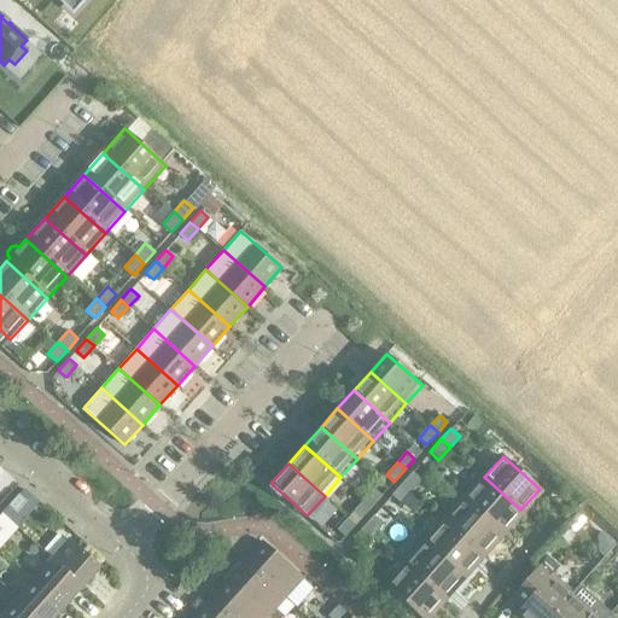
[(403,482),(412,490),(421,479),(412,472),(403,482)]
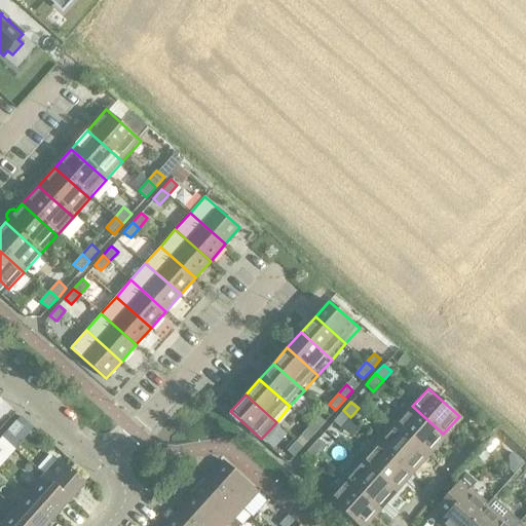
[(412,406),(396,424),(426,452),(443,434),(412,406)]
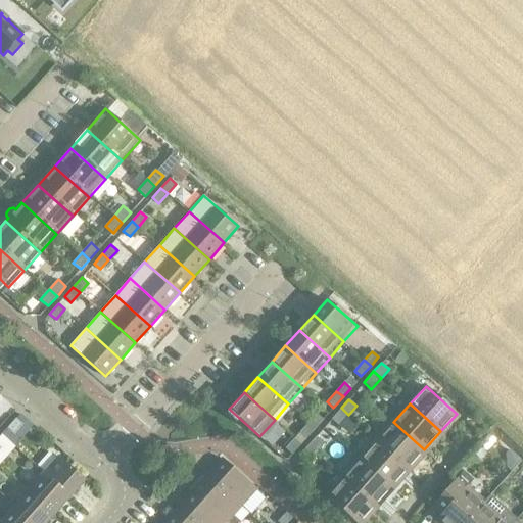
[(341,408),(331,419),(339,426),(348,415),(341,408)]
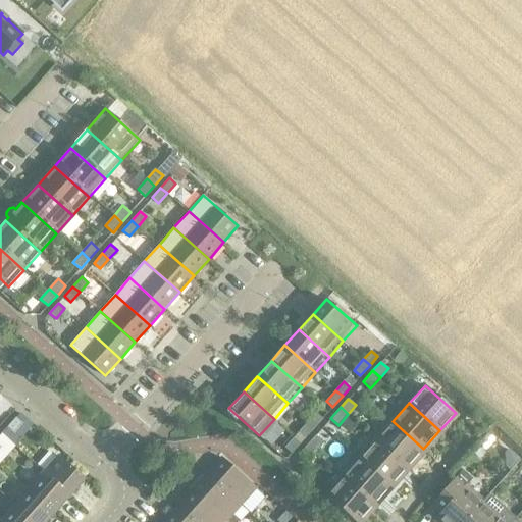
[(315,427),(322,419),(316,413),(308,421),(315,427)]
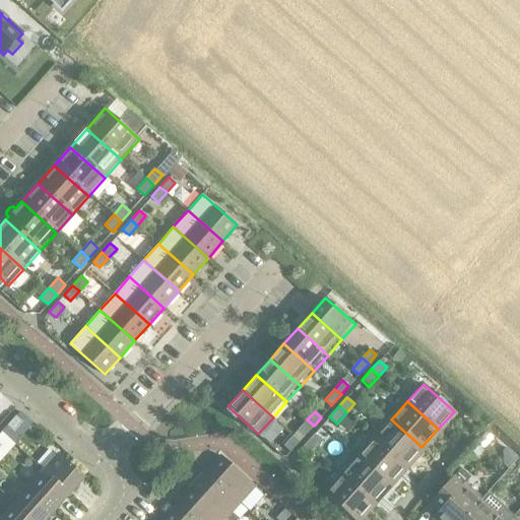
[(22,421),(15,415),(7,425),(14,432),(22,421)]
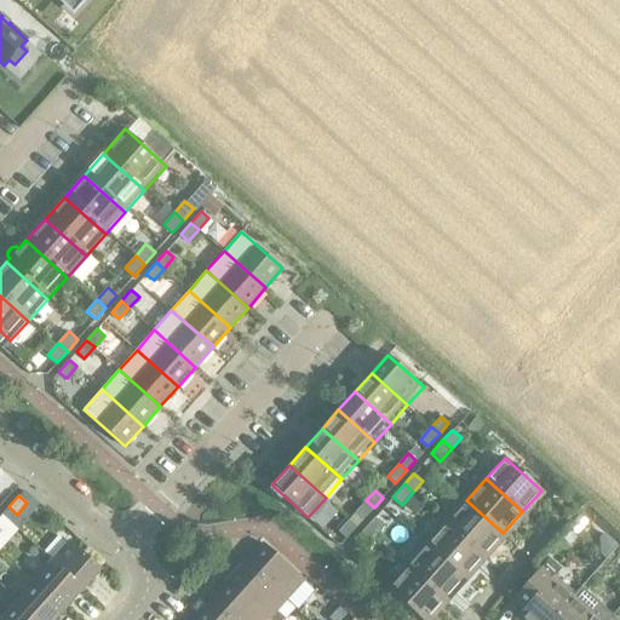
[(374,507),(366,500),(355,514),(362,521),(374,507)]
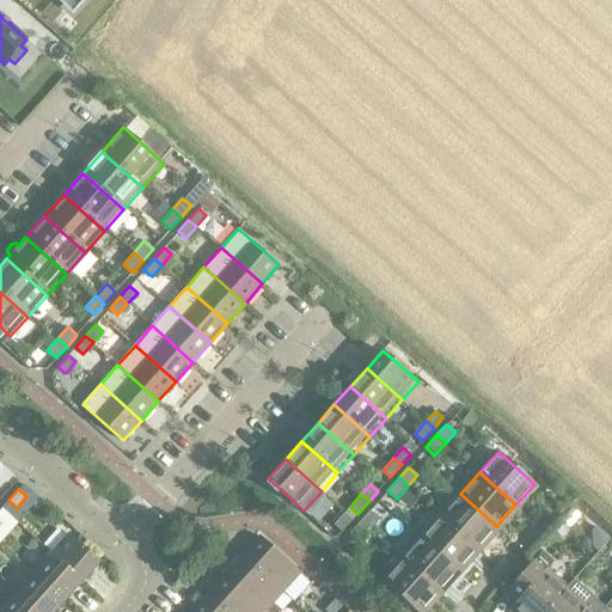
[(460,494),(441,515),(477,548),(496,526),(460,494)]
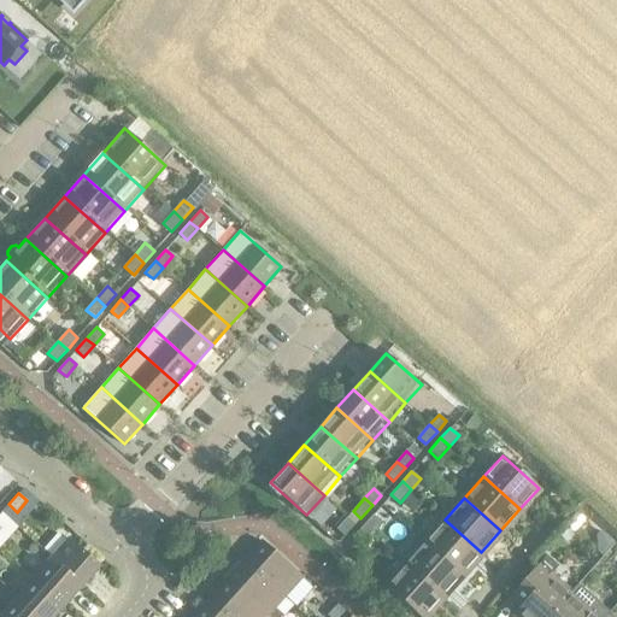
[(575,509),(566,517),(574,523),(581,515),(575,509)]
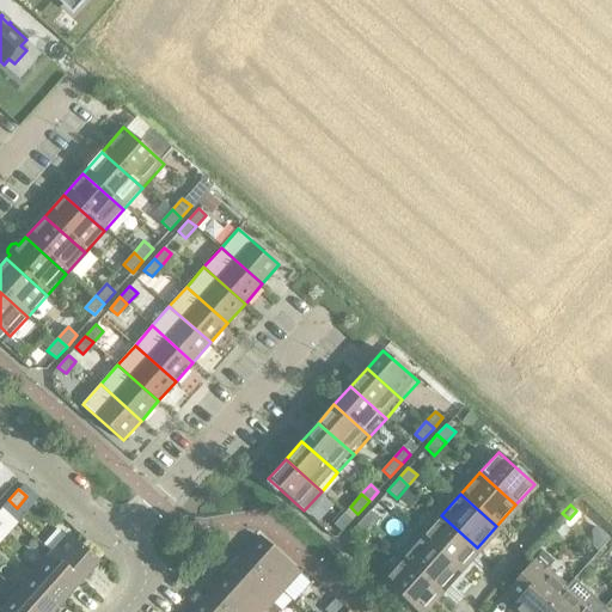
[(361,520),(369,528),(379,518),(369,510),(361,520)]
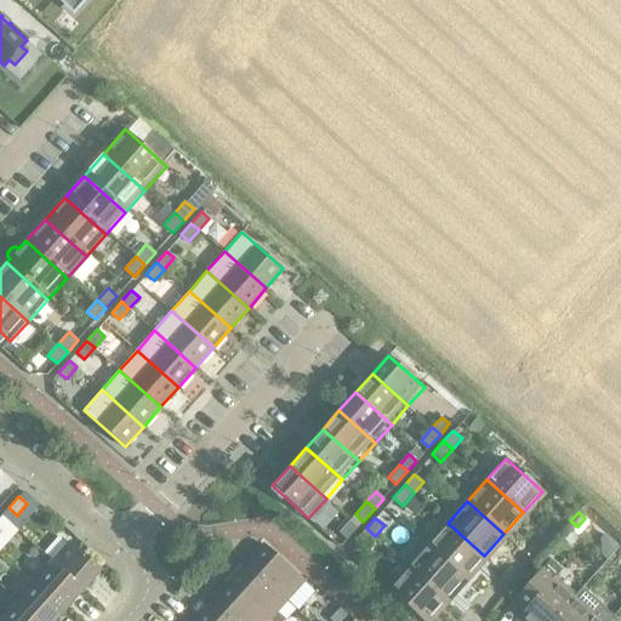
[(347,540),(357,528),(349,522),(340,533),(347,540)]
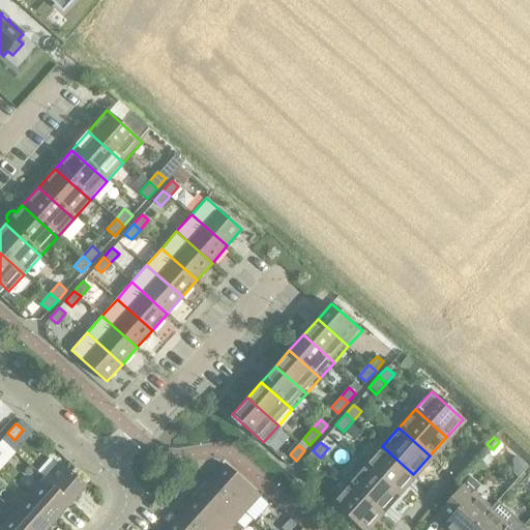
[(382,446),(365,465),(396,493),(413,474),(382,446)]
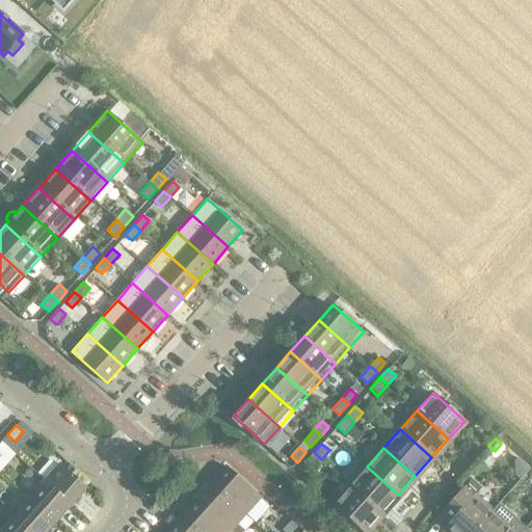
[(314,452),(303,463),(312,471),(321,459),(314,452)]
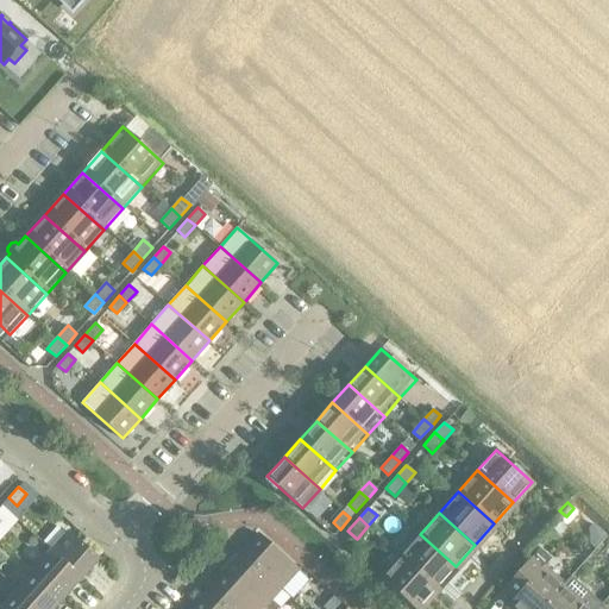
[(68,531),(50,551),(81,578),(99,558),(68,531)]
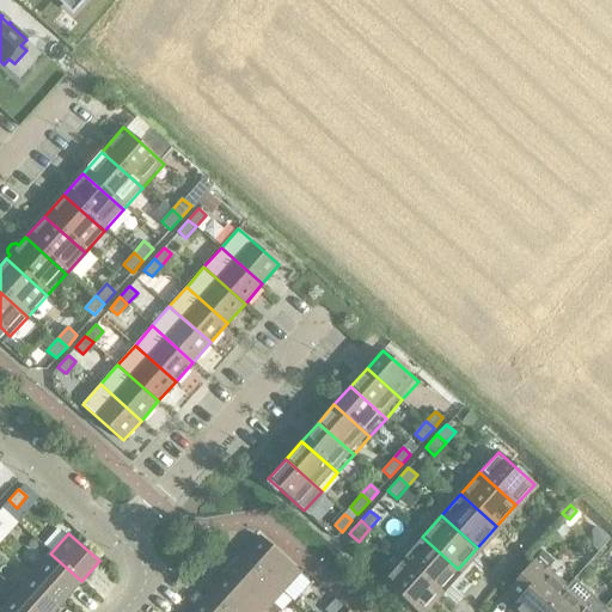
[(259,536),(242,556),(282,592),(300,573),(259,536)]
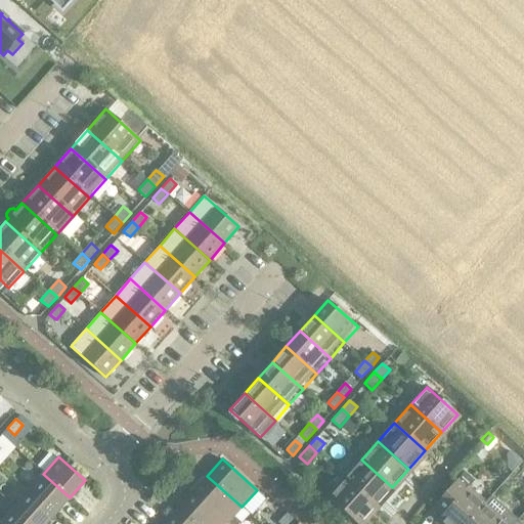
[(361,460),(345,478),(376,506),(392,487),(361,460)]
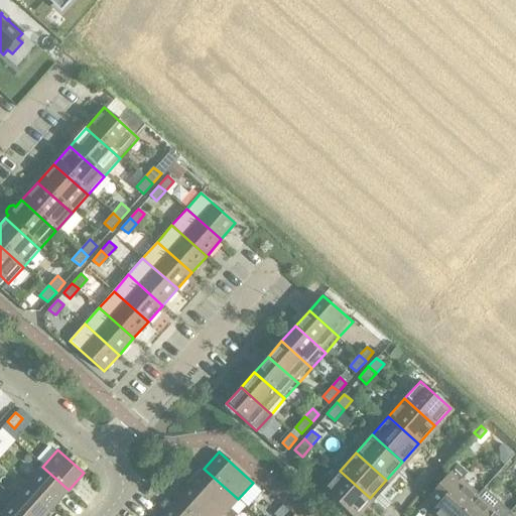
[(430,511),(435,515),(459,515),(476,497),(459,482),(467,473),(457,465),(427,498),(436,505),(430,511)]
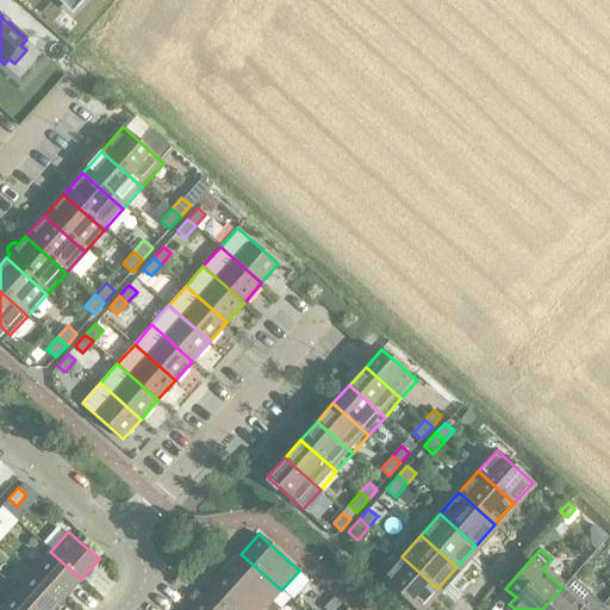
[(81,579),(50,552),(33,571),(64,598),(81,579)]
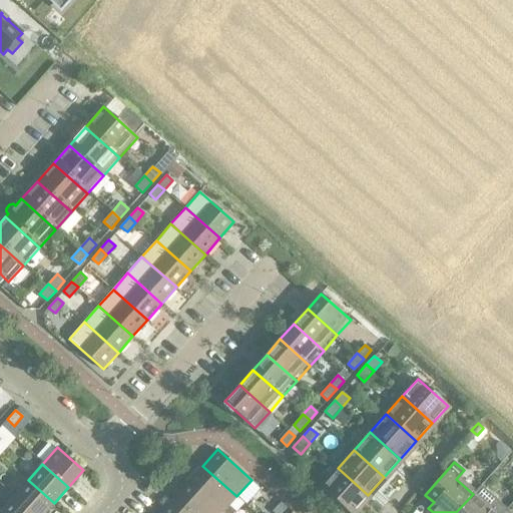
[(236,496),(202,466),(187,482),(221,512),(236,496)]
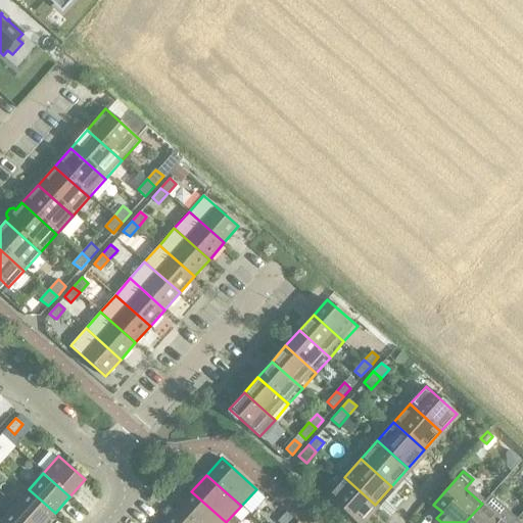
[(358,522),(375,505),(344,477),(327,497),(355,522),(358,522)]
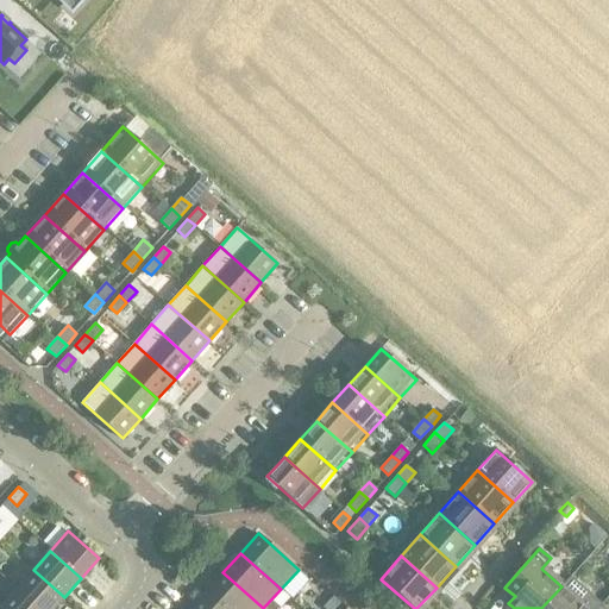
[(54,608),(64,597),(33,570),(17,589),(38,608),(54,608)]
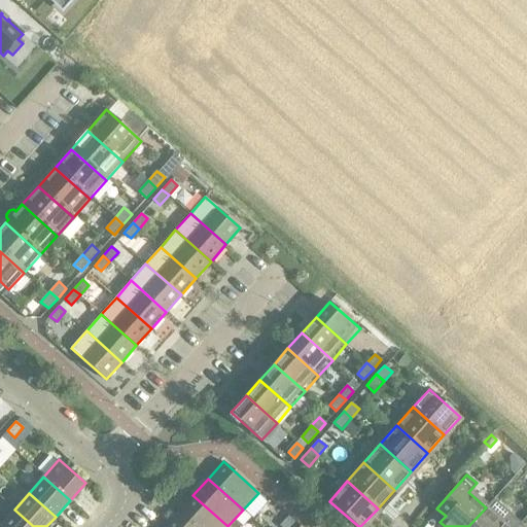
[(226,526),(227,526),(192,495),(178,512),(195,526),(226,526)]
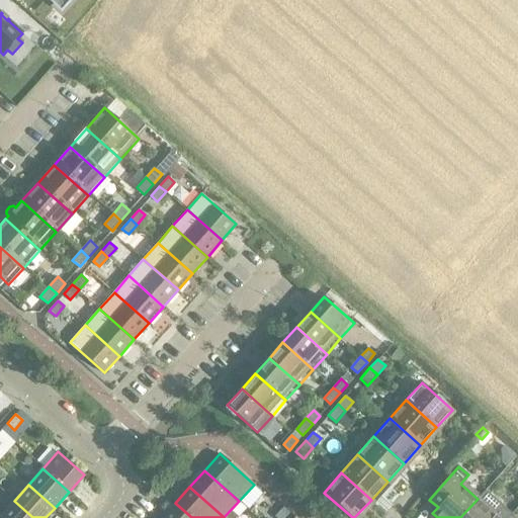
[(478,499),(460,517),(507,517),(512,514),(502,505),(494,514),(478,499)]
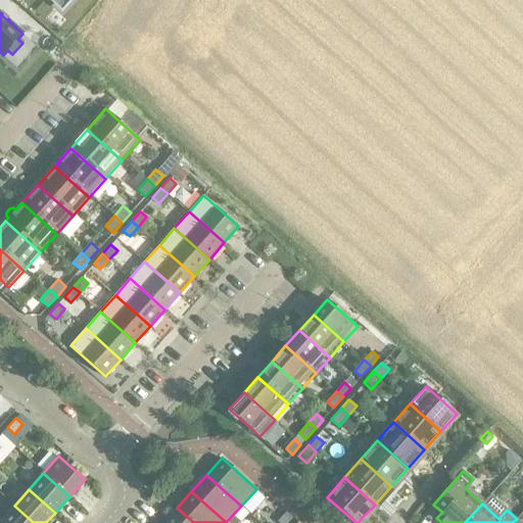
[(33,522),(14,506),(0,521),(0,522),(1,522),(33,522)]
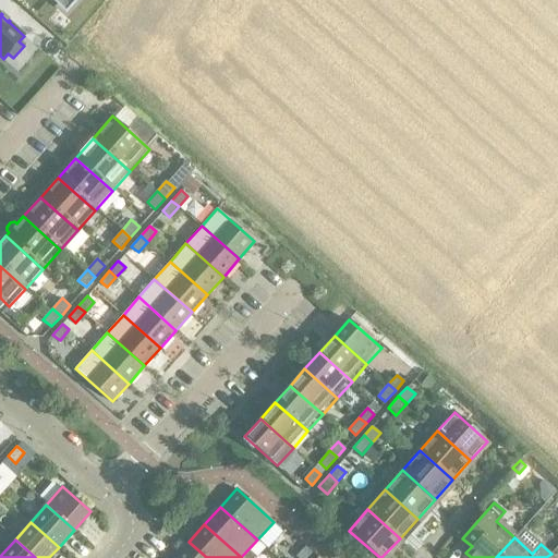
[(206,557),(189,542),(173,557),(206,557)]
